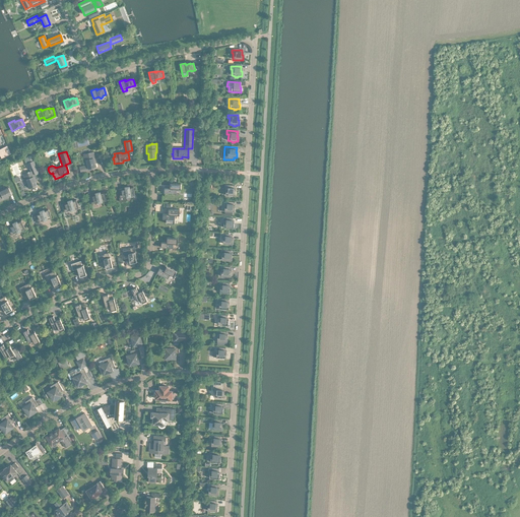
[(93,162),(94,162),(92,152),(88,153),(88,152),(87,153),(82,154),(85,166),(78,168),(80,173),(89,171),(88,169),(94,168),(93,162)]
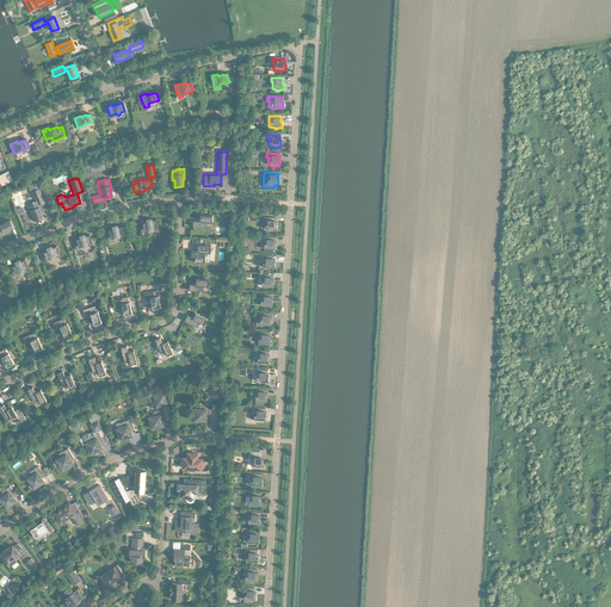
[(32,199),(34,198),(35,202),(34,203),(34,202),(31,203),(32,203),(30,204),(31,205),(26,208),(30,215),(31,215),(35,221),(42,218),(39,211),(41,211),(38,204),(39,204),(41,205),(45,204),(39,189),(30,193),(32,199)]
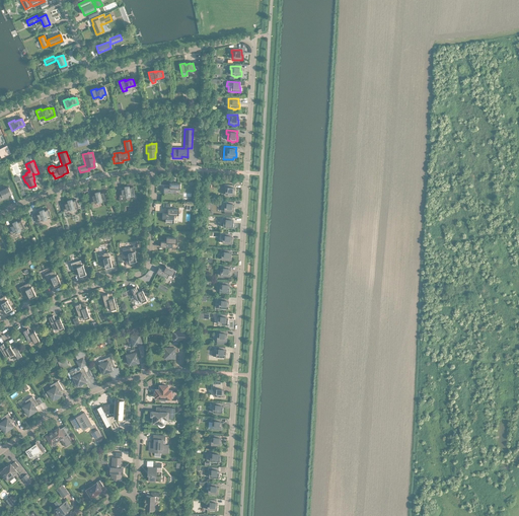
[(175,189),(179,190),(179,183),(169,183),(168,188),(163,188),(162,193),(174,194),(175,189)]
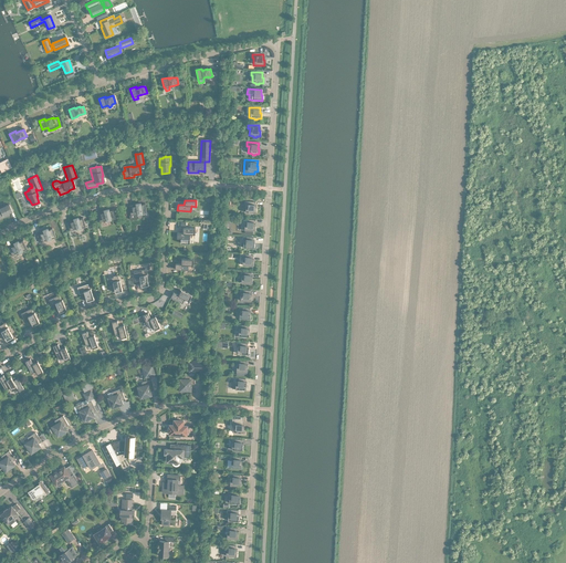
[(245,206),(244,212),(249,214),(249,215),(251,215),(252,214),(255,214),(255,208),(254,208),(254,202),(243,202),(243,206),(245,206)]
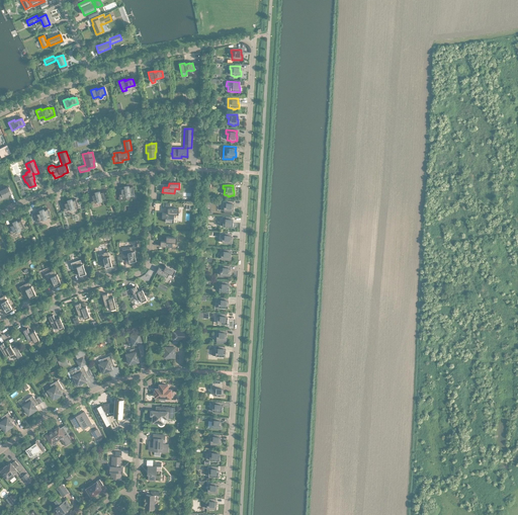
[(130,195),(134,195),(133,186),(127,187),(127,186),(123,186),(123,188),(117,189),(118,197),(117,197),(118,201),(125,200),(125,197),(130,197),(130,195)]
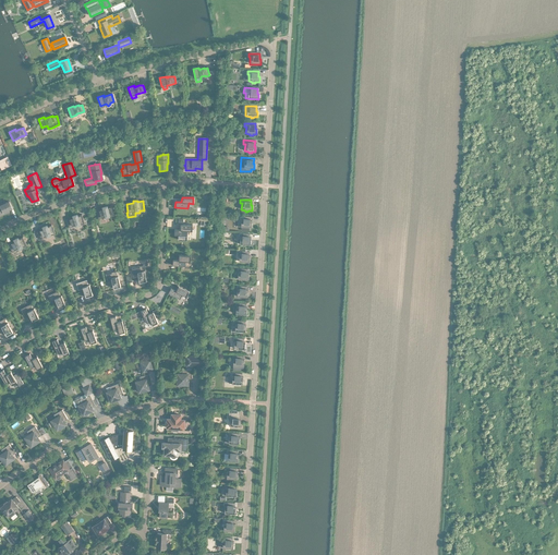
[(5,212),(11,208),(8,202),(2,205),(1,203),(0,203),(0,216),(7,213),(5,212)]
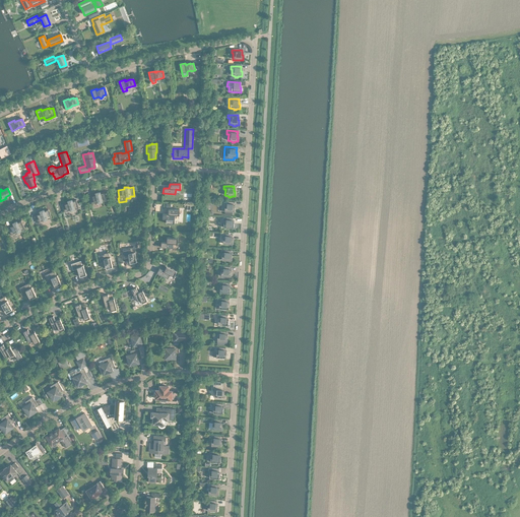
[(102,202),(106,201),(104,192),(100,193),(99,192),(94,193),(95,194),(88,196),(90,204),(98,203),(98,204),(102,203),(102,202)]
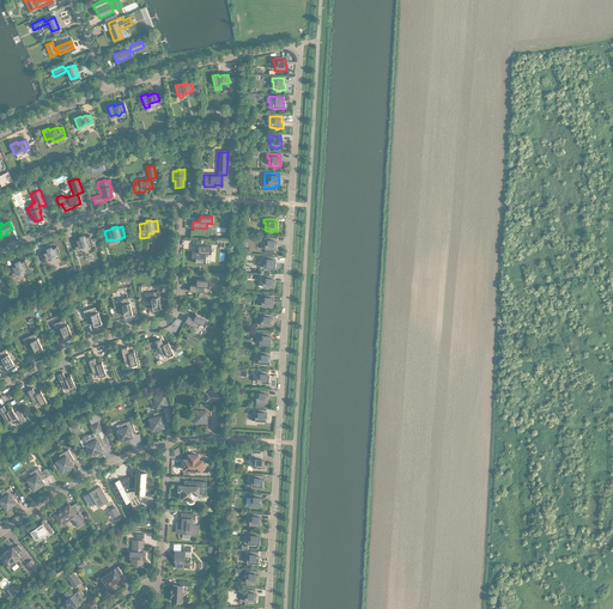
[(87,247),(92,245),(89,236),(84,237),(84,236),(79,237),(79,238),(72,241),(76,250),(83,248),(83,250),(87,248),(87,247)]
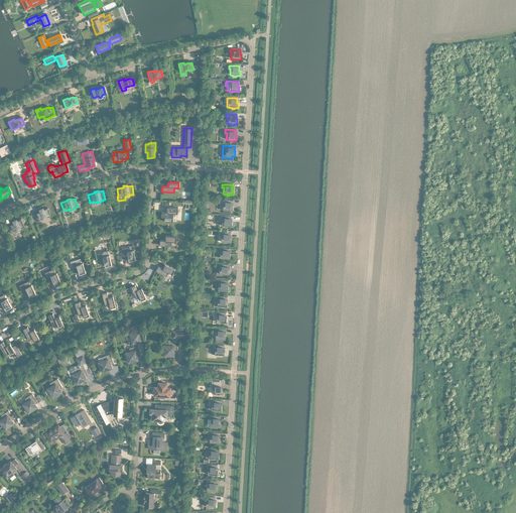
[(223,210),(223,214),(229,214),(230,211),(232,211),(233,201),(220,200),(219,210),(223,210)]
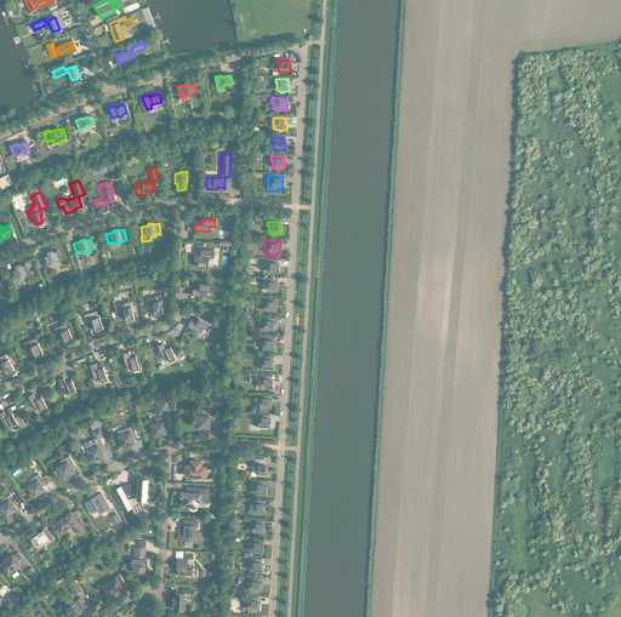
[(56,262),(61,260),(56,250),(51,252),(51,251),(46,252),(47,253),(40,257),(44,267),(51,263),(51,264),(56,263),(56,262)]
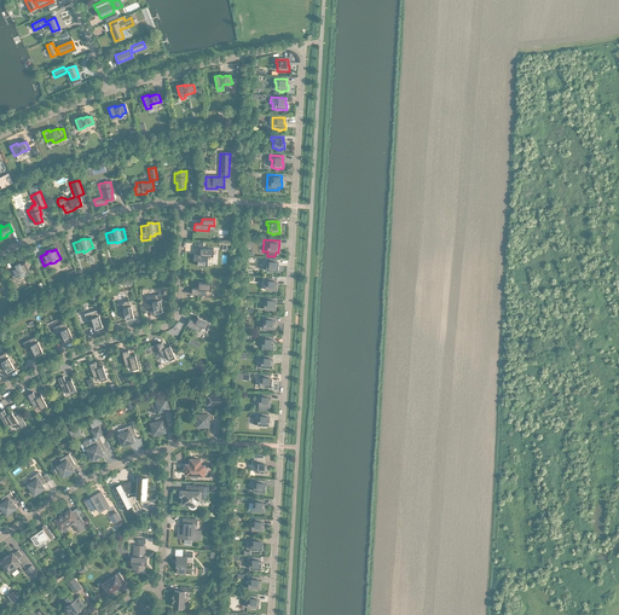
[(212,256),(213,250),(200,249),(200,255),(192,255),(192,261),(207,262),(207,256),(212,256)]
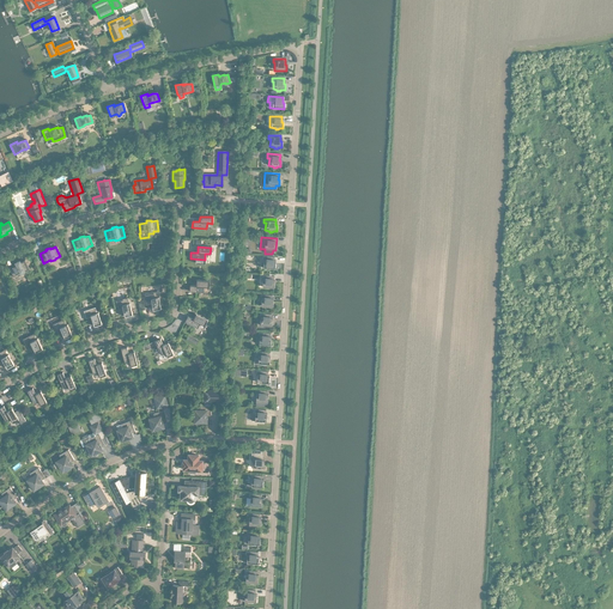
[(263,261),(262,268),(274,269),(274,263),(273,263),(274,257),(261,256),(261,261),(263,261)]
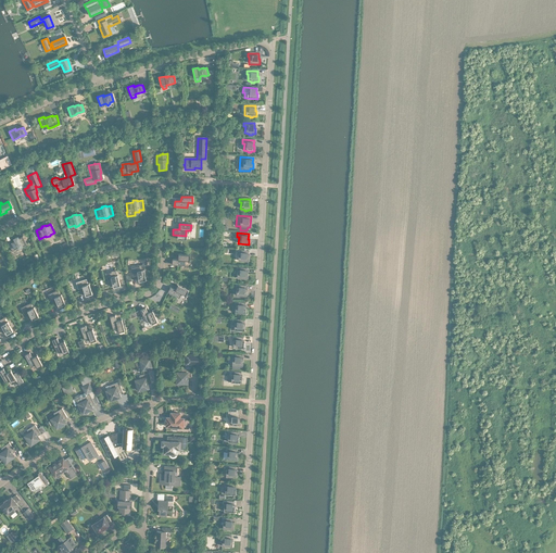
[(22,247),(26,244),(22,236),(17,238),(17,237),(13,239),(13,240),(7,243),(11,252),(17,249),(19,250),(22,248),(22,247)]
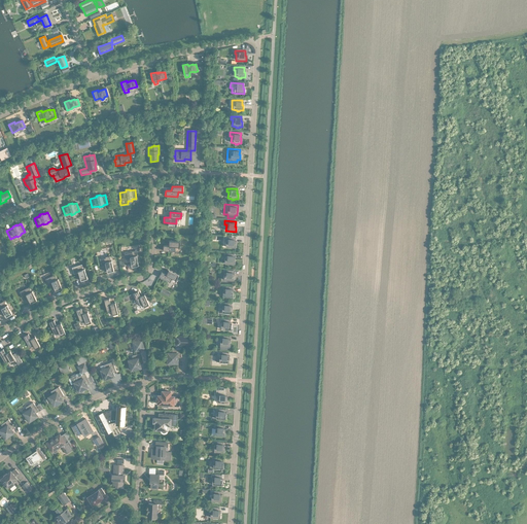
[(225,241),(224,247),(235,248),(235,243),(234,243),(235,238),(224,238),(223,241),(225,241)]
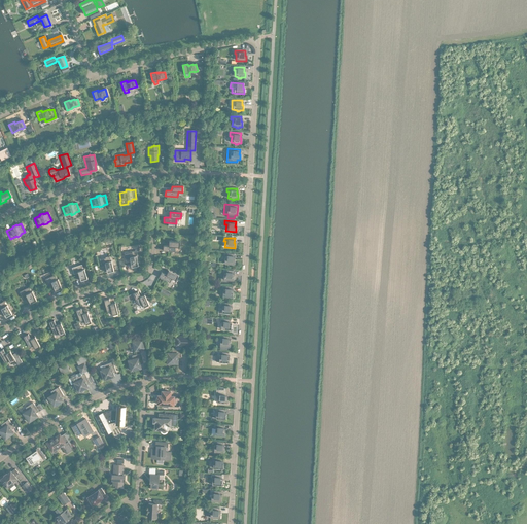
[(179,247),(179,242),(169,241),(168,246),(163,246),(162,251),(174,252),(175,247),(179,247)]
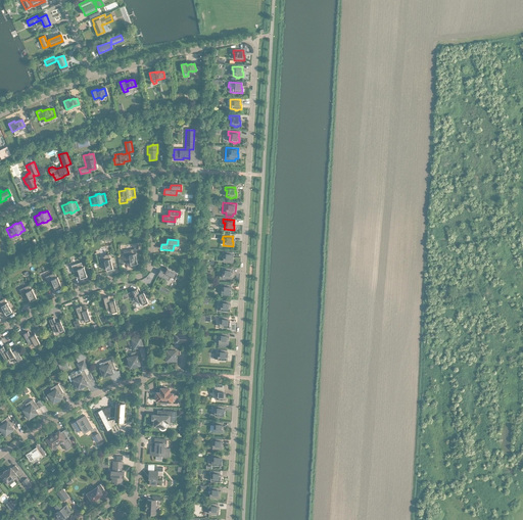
[(135,254),(134,254),(133,249),(123,251),(124,257),(128,256),(130,266),(137,264),(135,254)]
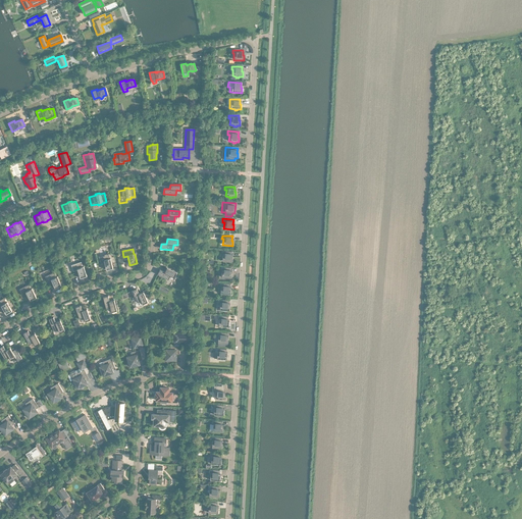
[(222,261),(231,262),(232,257),(230,257),(231,252),(221,251),(220,255),(222,255),(222,261)]
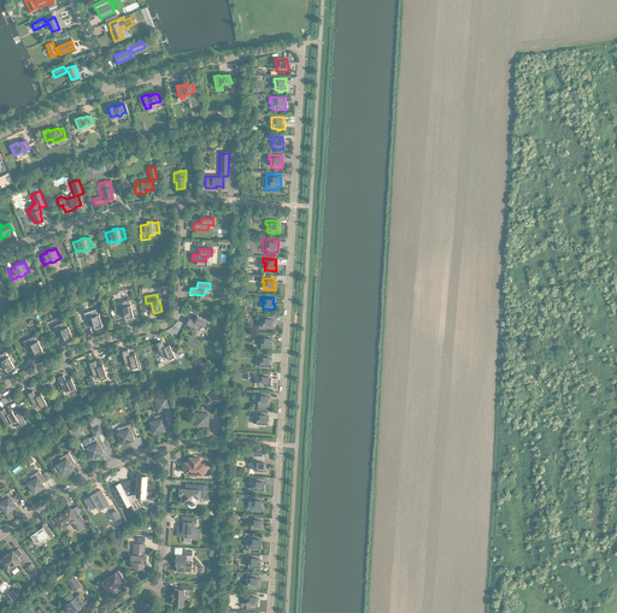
[(129,305),(128,306),(127,300),(115,302),(117,311),(122,310),(124,319),(133,317),(129,305)]
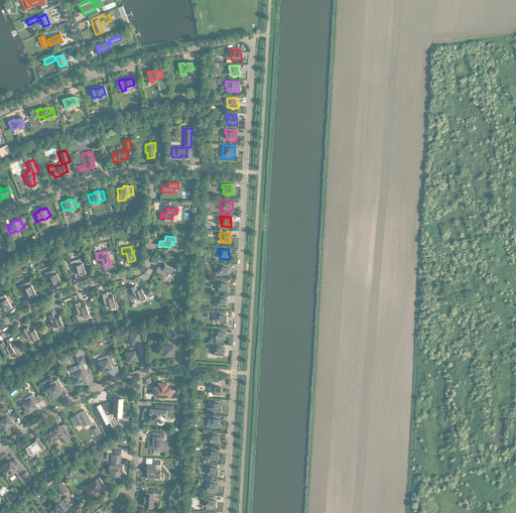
[(82,263),(81,264),(80,259),(70,262),(72,268),(76,267),(79,275),(85,273),(82,263)]
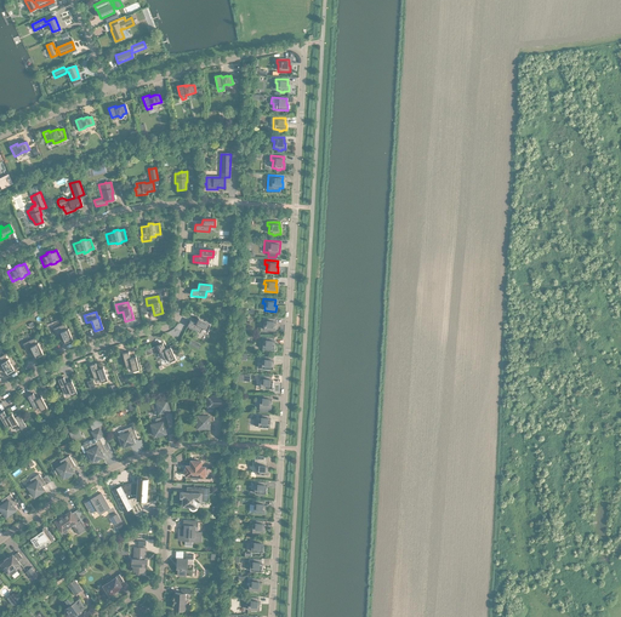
[(263,330),(274,331),(275,325),(273,325),(274,319),(262,318),(261,323),(263,323),(263,330)]
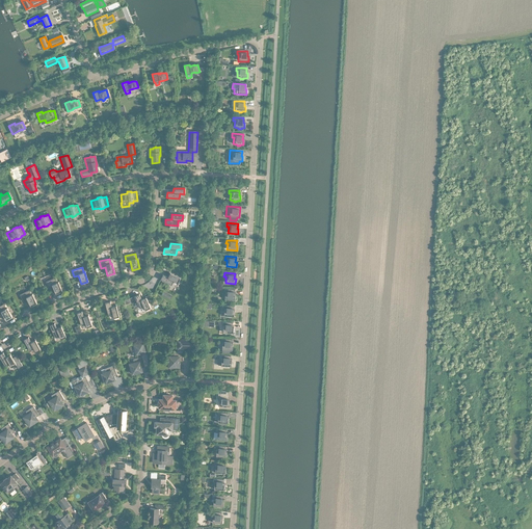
[(177,283),(179,279),(169,273),(167,278),(162,275),(159,280),(170,285),(173,281),(177,283)]
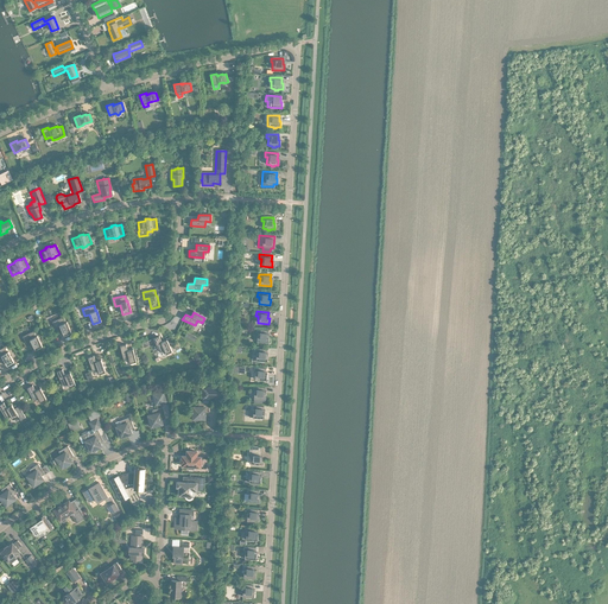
[(65,322),(64,323),(62,317),(51,322),(55,329),(59,326),(63,336),(70,334),(65,322)]
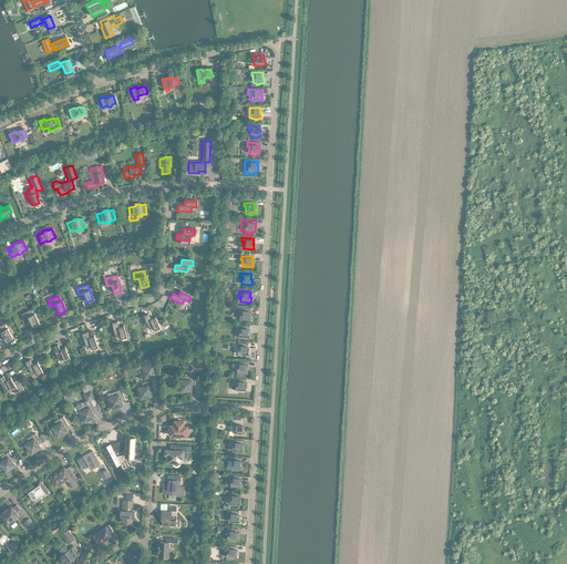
[(239,319),(249,320),(250,315),(249,315),(249,309),(238,308),(238,313),(239,313),(239,319)]
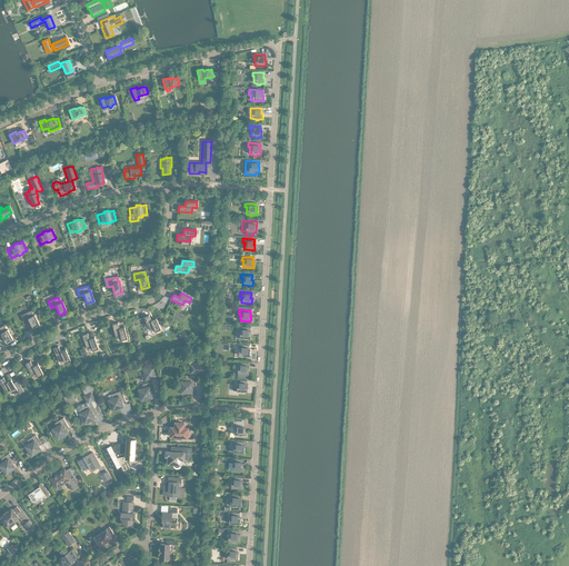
[(30,310),(20,315),(23,321),(28,319),(32,328),(39,325),(33,315),(32,315),(30,310)]
